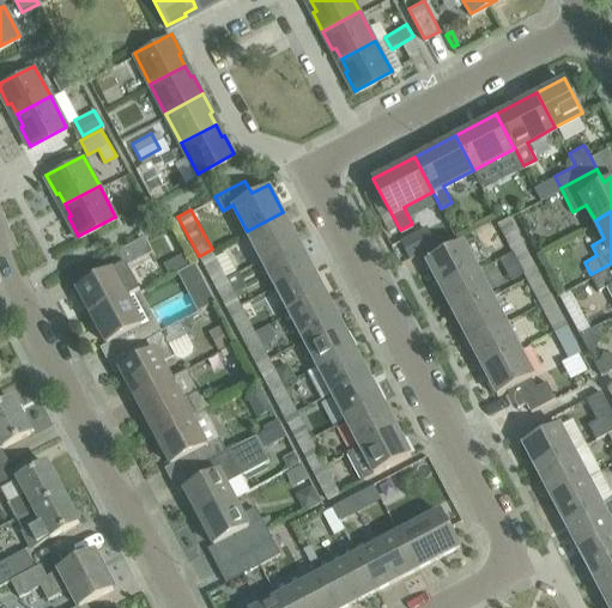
[(297,238),(283,212),(247,231),(260,257),(297,238)]
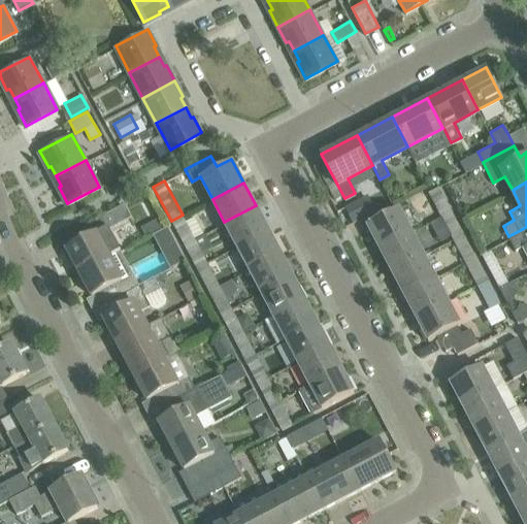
[(439,215),(449,209),(435,187),(427,192),(439,215)]
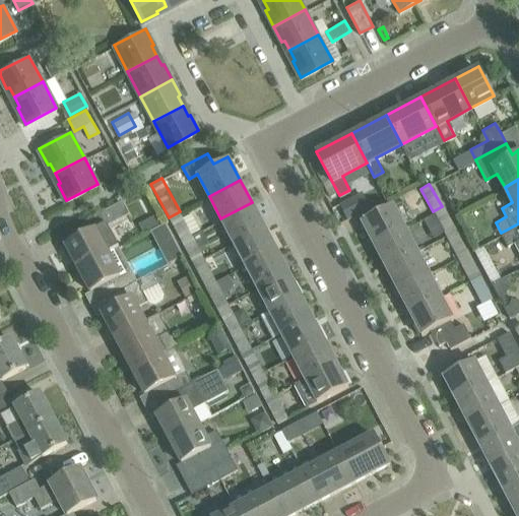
[(351,196),(340,202),(348,217),(359,212),(351,196)]
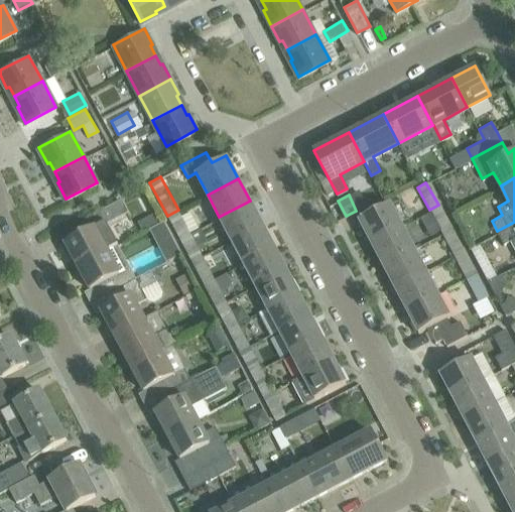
[(99,209),(70,225),(75,236),(65,241),(77,263),(106,248),(107,249),(117,243),(109,226),(106,221),(127,210),(121,197),(99,209)]
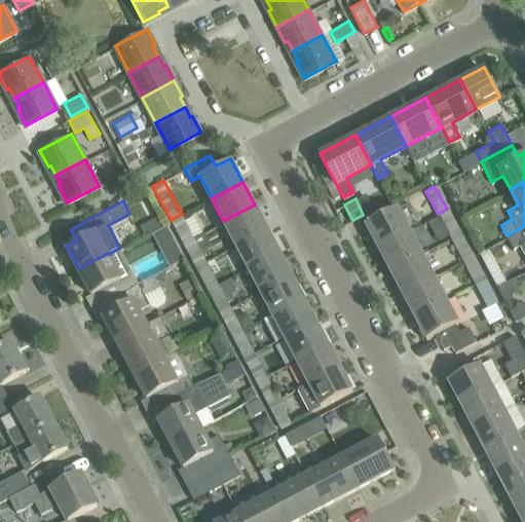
[(267,227),(255,204),(223,221),(235,244),(267,227)]
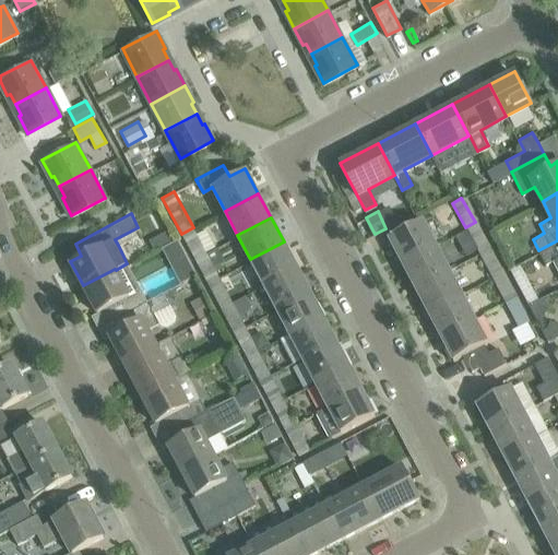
[(435,244),(422,219),(388,236),(401,261),(435,244)]
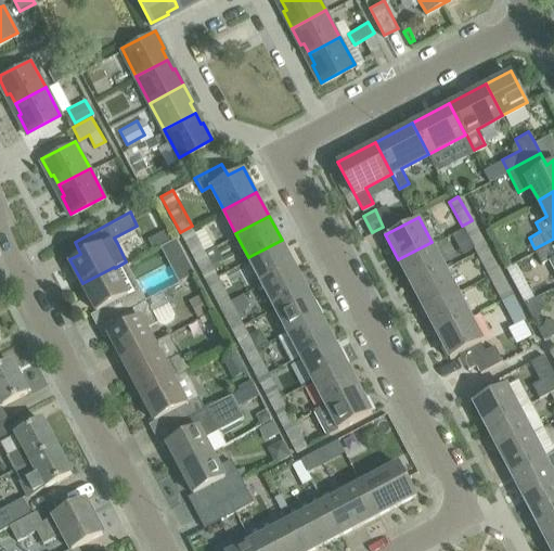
[(475,250),(485,244),(472,220),(462,226),(475,250)]
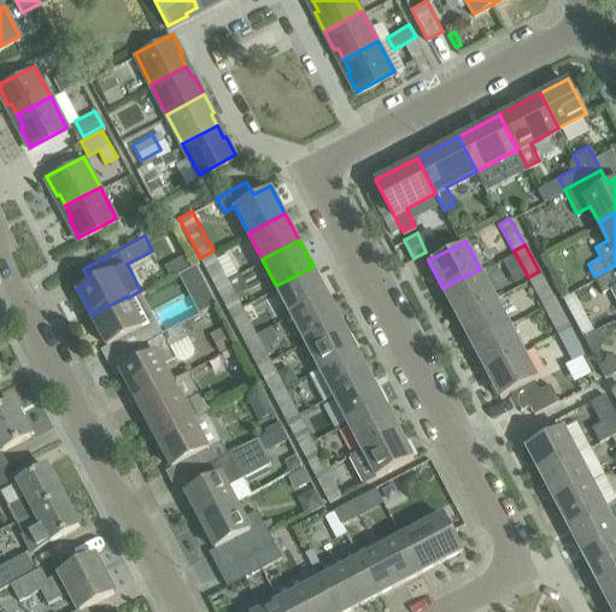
[(227,252),(217,257),(213,251),(200,258),(215,284),(228,277),(227,276),(238,270),(227,252)]
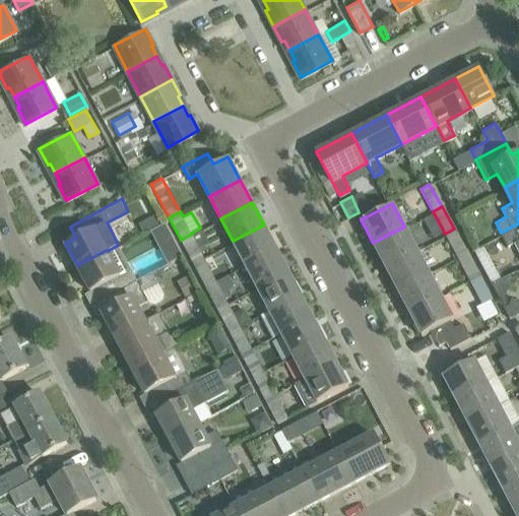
[(143,234),(159,224),(154,214),(138,222),(143,234)]
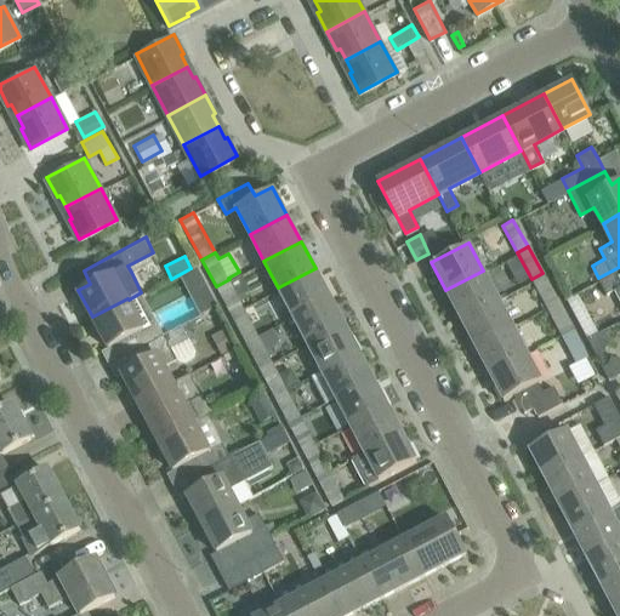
[(619,267),(598,278),(606,291),(613,287),(619,300),(619,267)]
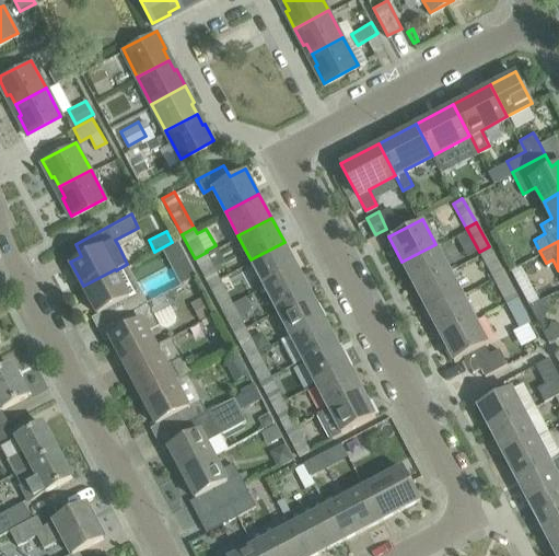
[(298,266),(284,242),(251,259),(264,285),(298,266)]
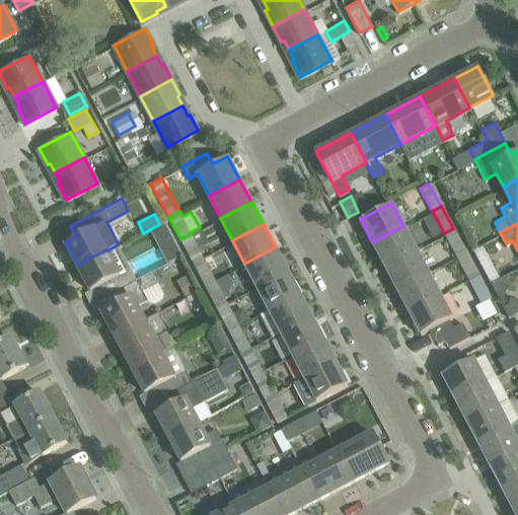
[(416,248),(403,226),(372,242),(384,265),(416,248)]
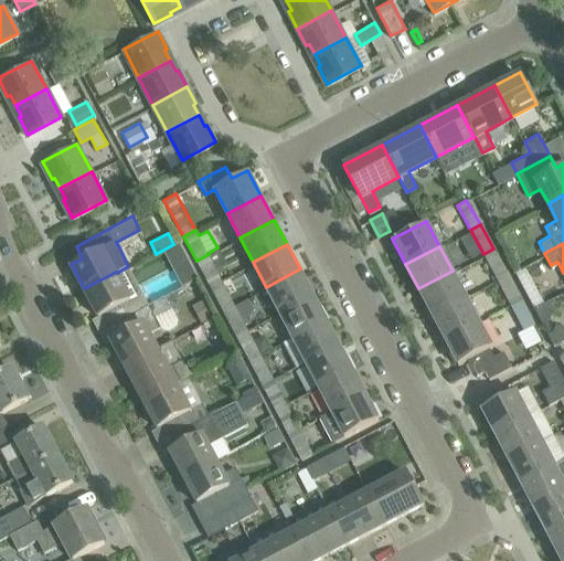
[(497,278),(507,273),(493,249),(483,254),(497,278)]
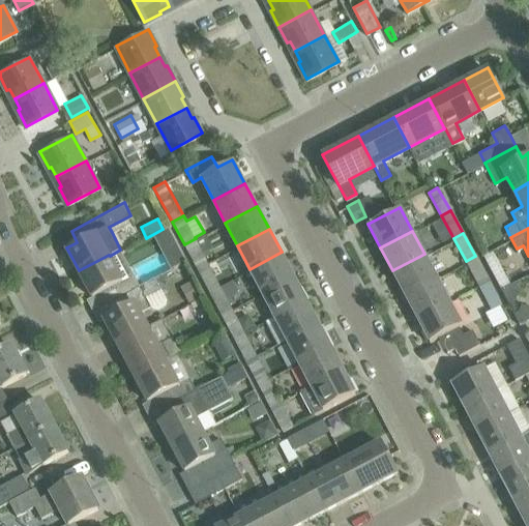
[(196,267),(208,261),(196,238),(184,244),(196,267)]
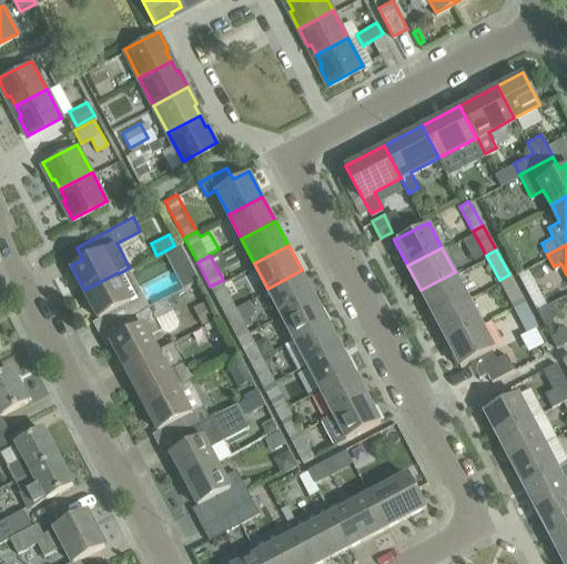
[(527,265),(517,270),(534,305),(544,301),(527,265)]
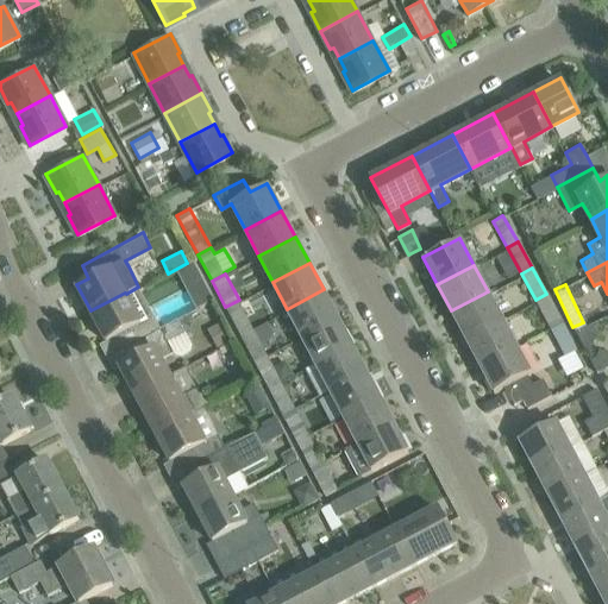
[(337,316),(324,289),(287,309),(301,335),(337,316)]
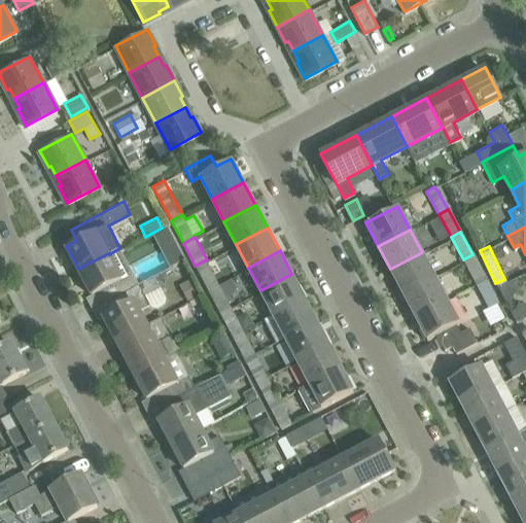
[(434,275),(422,252),(390,269),(402,291),(434,275)]
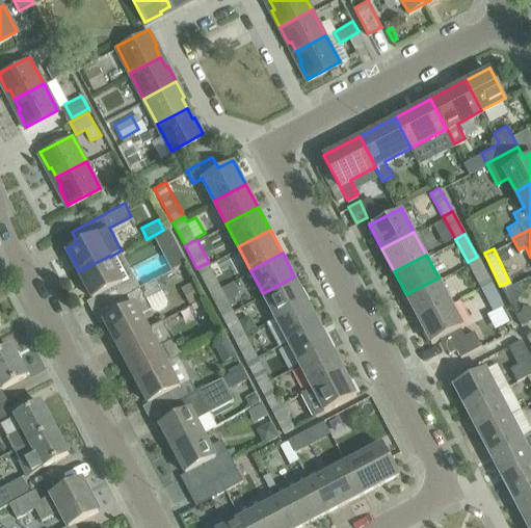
[(79,271),(93,296),(103,290),(108,300),(140,284),(134,273),(122,280),(110,257),(109,256),(79,271)]
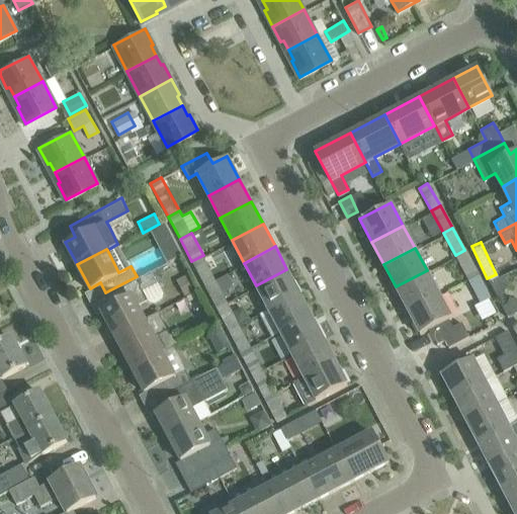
[(467,277),(477,272),(464,250),(455,255),(467,277)]
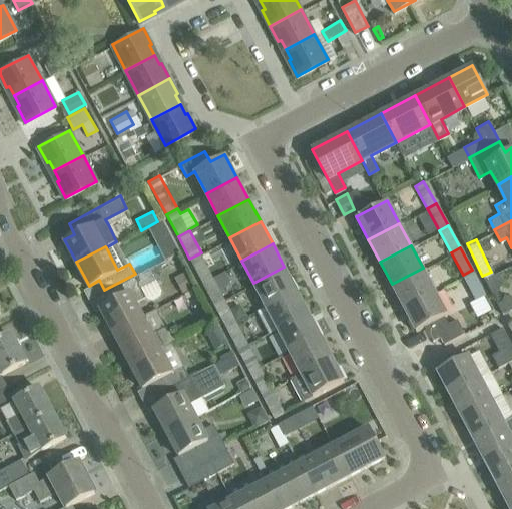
[(201,282),(212,276),(201,252),(189,259),(201,282)]
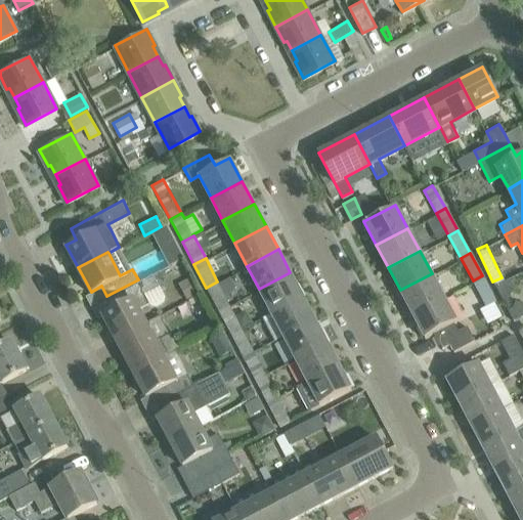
[(138,279),(106,296),(113,308),(102,313),(115,336),(143,320),(138,309),(149,302),(144,293),(160,285),(153,272),(138,280),(138,279)]
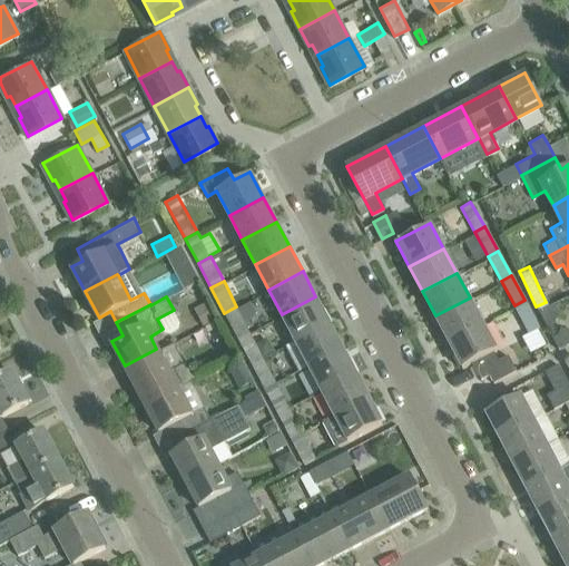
[(329,321),(315,296),(282,314),(294,339),(329,321)]
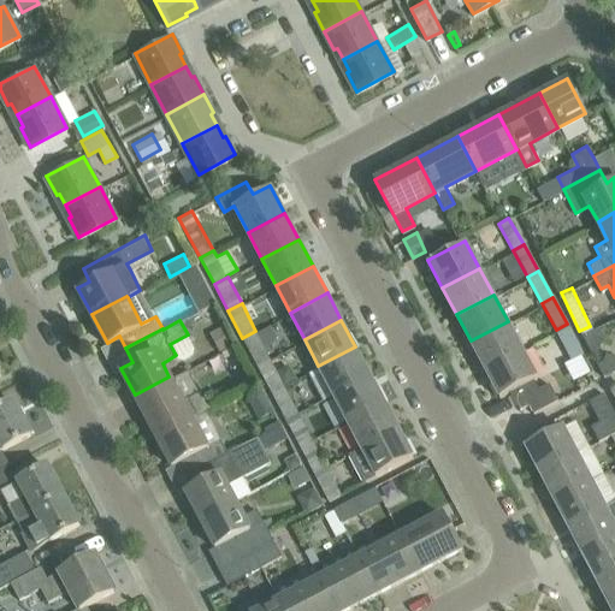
[(521,348),(508,321),(471,340),(485,368),(521,348)]
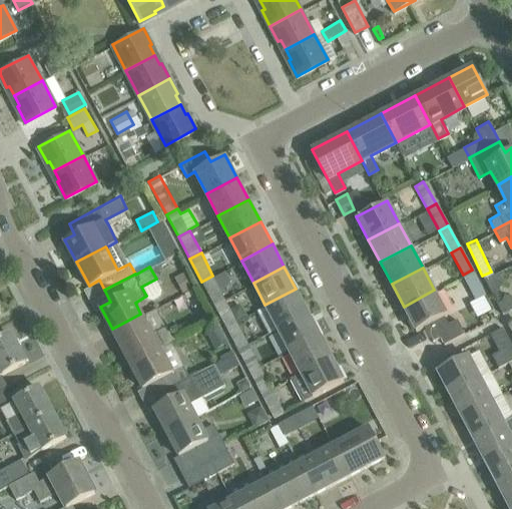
[(472,270),(463,275),(467,282),(475,297),(484,292),(481,285),(472,270)]
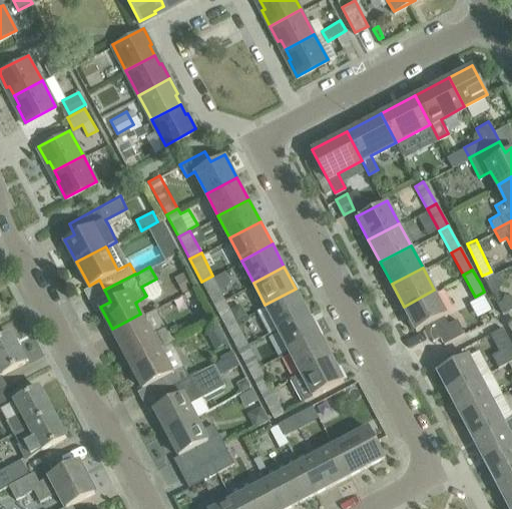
[(186,271),(174,277),(182,292),(194,286),(186,271)]
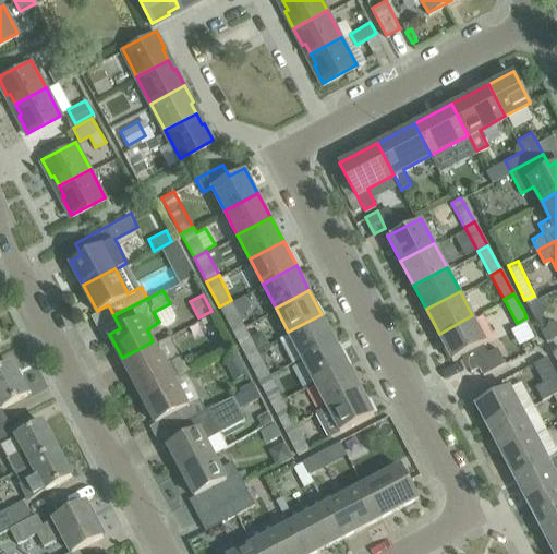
[(232,330),(244,324),(231,300),(219,306),(232,330)]
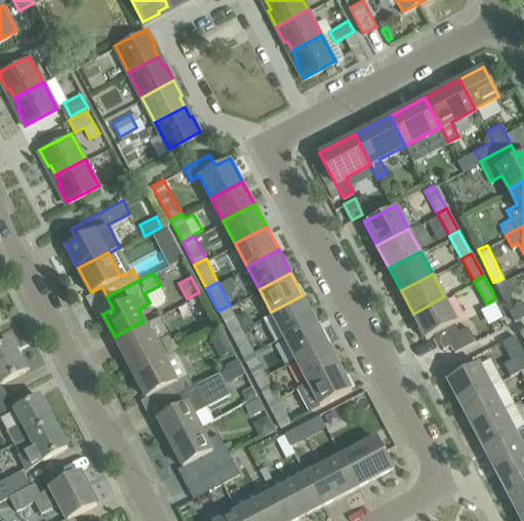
[(271,312),(271,313),(263,317),(275,341),(283,335),(310,321),(315,318),(303,295),(271,312)]
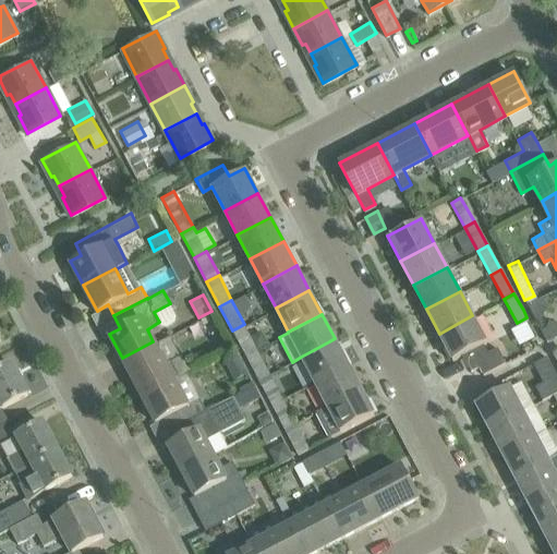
[(439,334),(452,358),(458,356),(470,380),(506,361),(497,345),(487,350),(483,341),(486,340),(472,315),(439,334)]
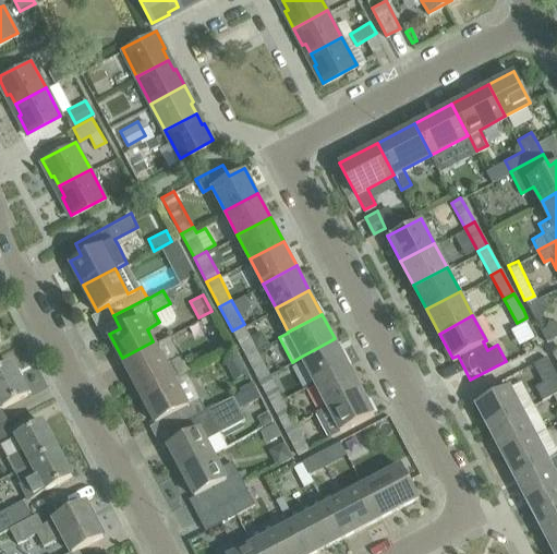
[(556,320),(548,317),(547,325),(541,328),(547,339),(551,337),(556,334),(556,320)]
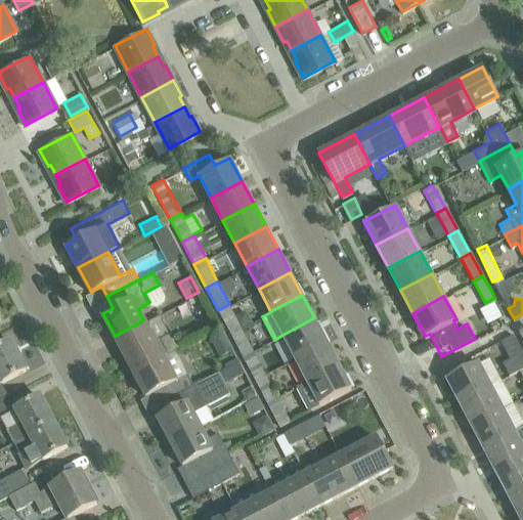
[(230,333),(242,327),(229,304),(218,310),(230,333)]
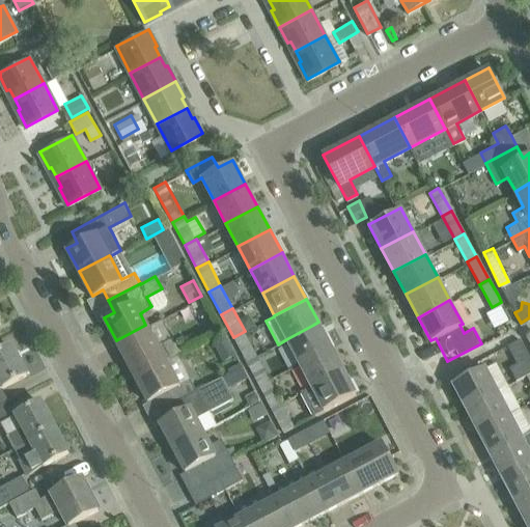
[(318,322),(313,325),(286,339),(299,362),(331,345),(318,322)]
